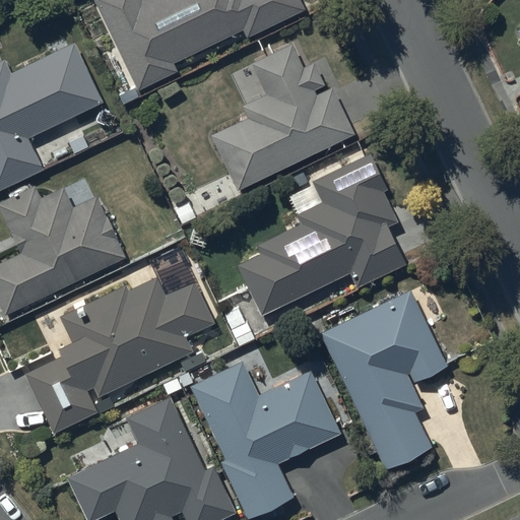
[(95,0),(139,90),(177,72),(173,63),(243,30),(246,38),(304,9),(300,0),(95,0)]
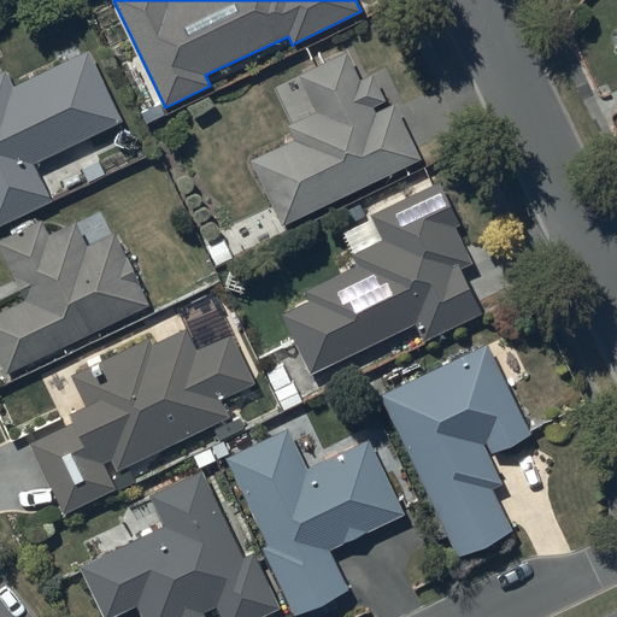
[(0,224),(52,201),(35,163),(122,123),(89,51),(13,87),(6,71),(0,74),(0,224)]
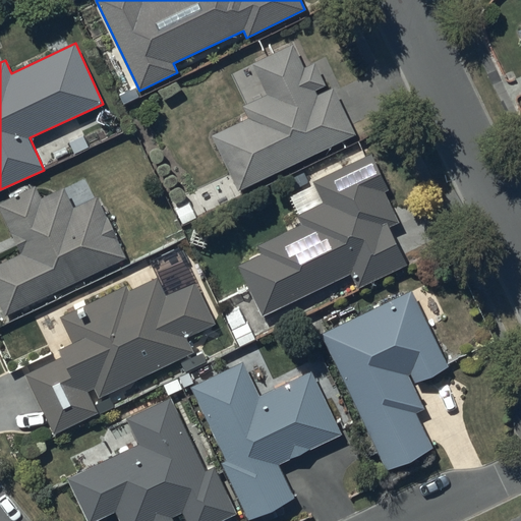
[(248,116),(213,133),(239,189),(355,133),(334,88),(319,96),(315,90),(325,84),(314,63),(304,68),(292,43),(252,62),(268,93),(243,105),(248,116)]
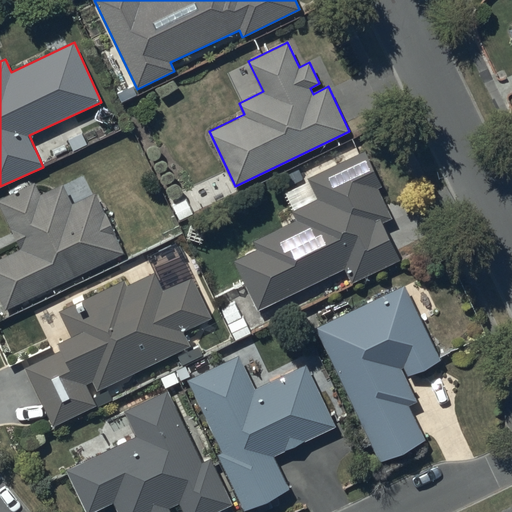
[(257,309),(343,267),(352,284),(401,259),(382,220),(391,216),(376,187),(382,184),(366,150),(308,178),(318,198),(292,211),(296,219),(254,240),(258,250),(234,262),(257,309)]
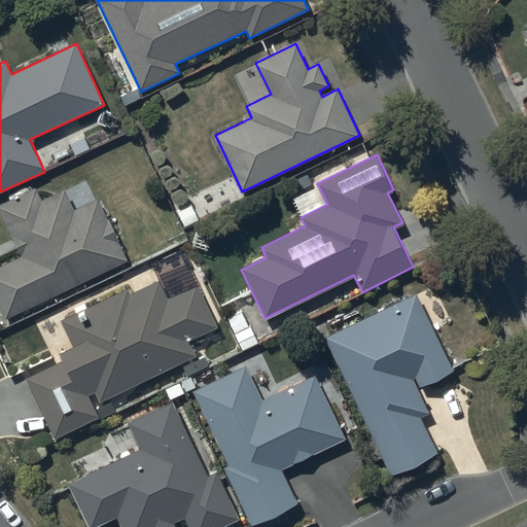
[(0,210),(21,256),(0,266),(0,305),(5,317),(128,260),(99,198),(96,200),(86,180),(42,201),(36,187),(0,204),(0,210)]
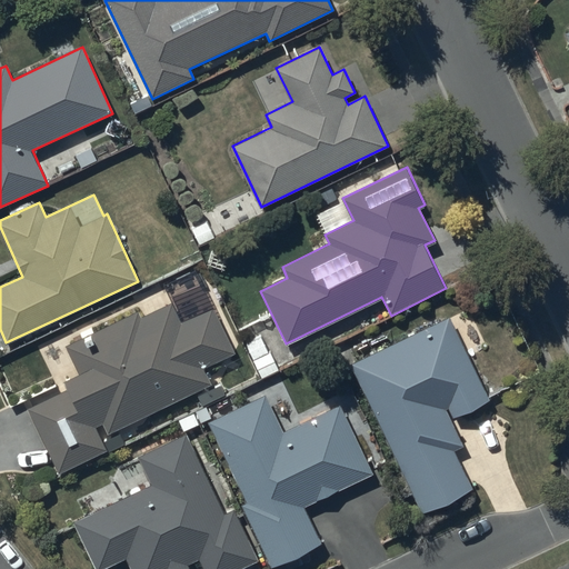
[(138,311),(63,346),(76,372),(62,379),(67,388),(26,407),(59,476),(109,452),(98,428),(102,425),(107,435),(212,385),(205,368),(236,353),(217,311),(206,310),(182,321),(173,302),(141,318),(138,311)]
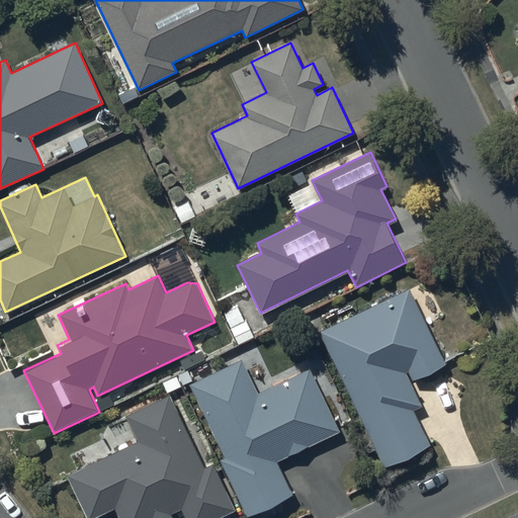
[(410,288),(319,330),(382,469),(430,448),(413,411),(422,407),(410,381),(445,365),(410,288)]
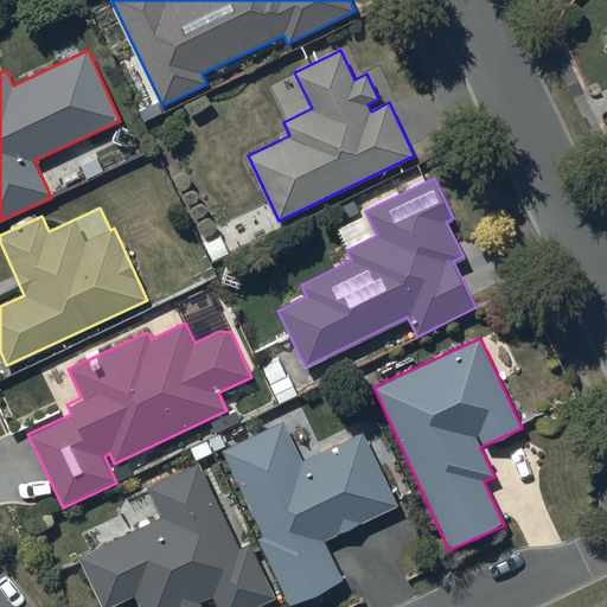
[(283,421),(223,449),(263,536),(257,540),(288,606),(342,582),(323,541),(396,508),(362,433),(301,460),(283,421)]
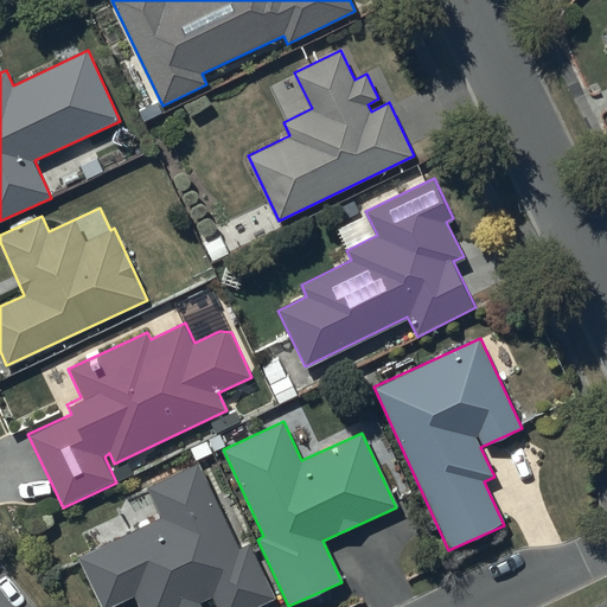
[(240,547),(198,462),(149,486),(163,515),(77,557),(101,606),(107,606),(134,594),(140,606),(203,606),(202,604),(213,598),(218,606),(254,606),(275,598),(249,543),(240,547)]
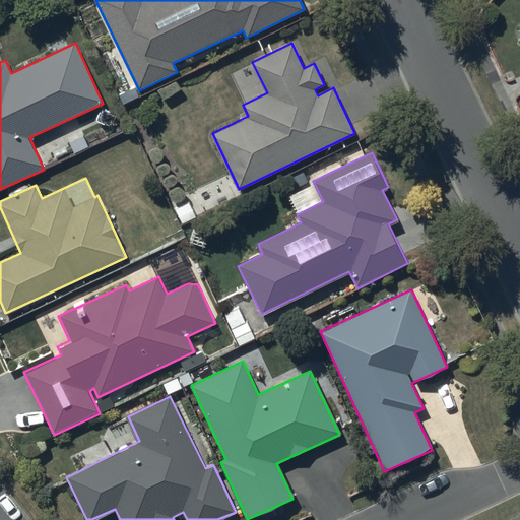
All buildings are outlined.
